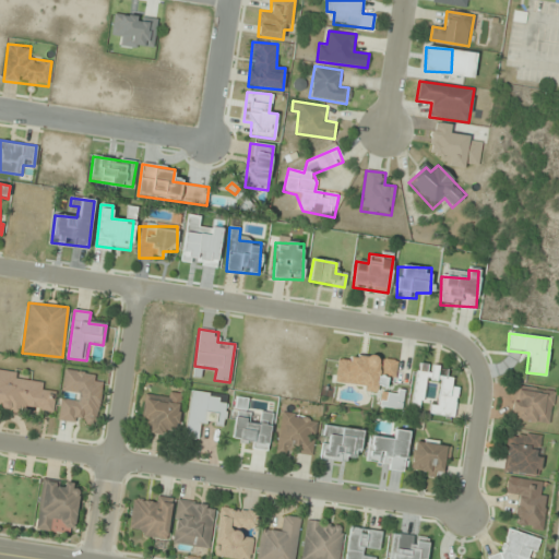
[(453,418),(459,388),(449,387),(452,369),(418,364),(411,411),(420,413),(426,380),(437,382),(431,415),(453,418)]
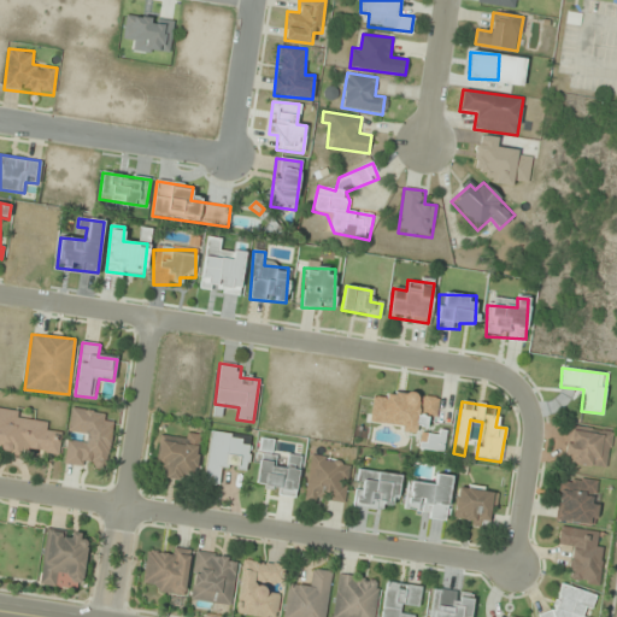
[(0,450),(58,458),(62,434),(47,432),(48,423),(17,418),(18,412),(0,409),(0,450)]
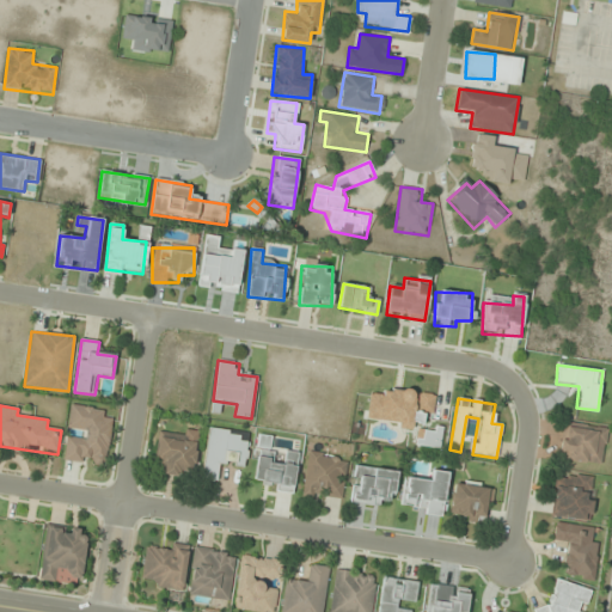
[(104,410),(71,407),(68,428),(86,430),(85,439),(66,436),(63,460),(106,465),(112,420),(103,418),(104,410)]
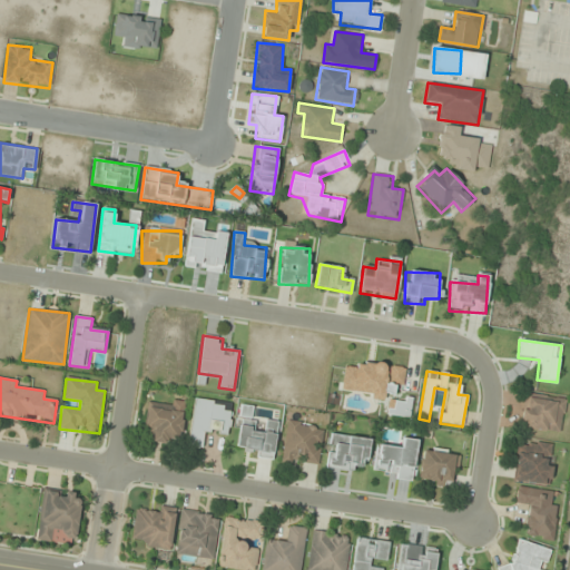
[(561,433),(566,399),(524,392),(519,428),(561,433)]
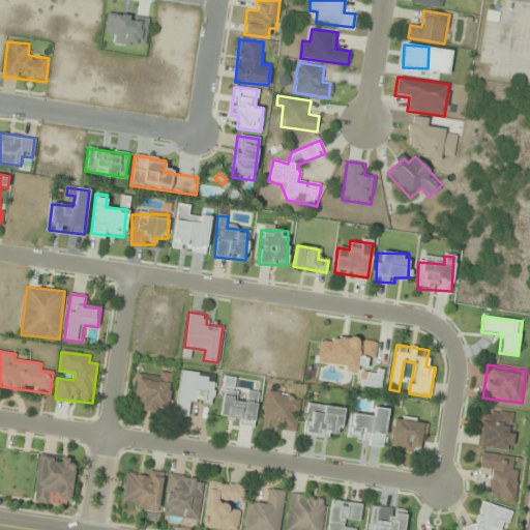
[(215,375),(180,371),(175,415),(186,417),(188,403),(211,406),(215,375)]
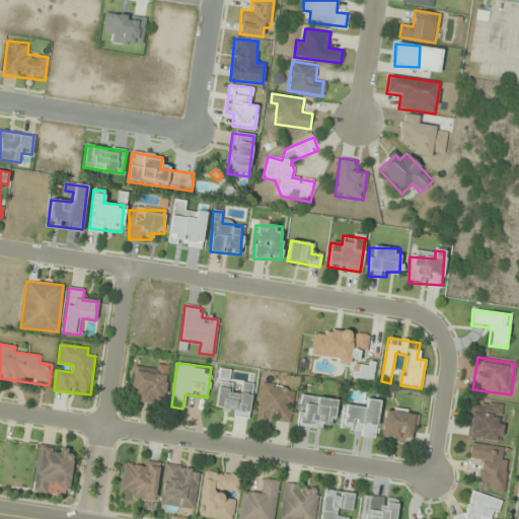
[(135,370),(130,399),(162,405),(169,367),(157,365),(155,374),(135,370)]
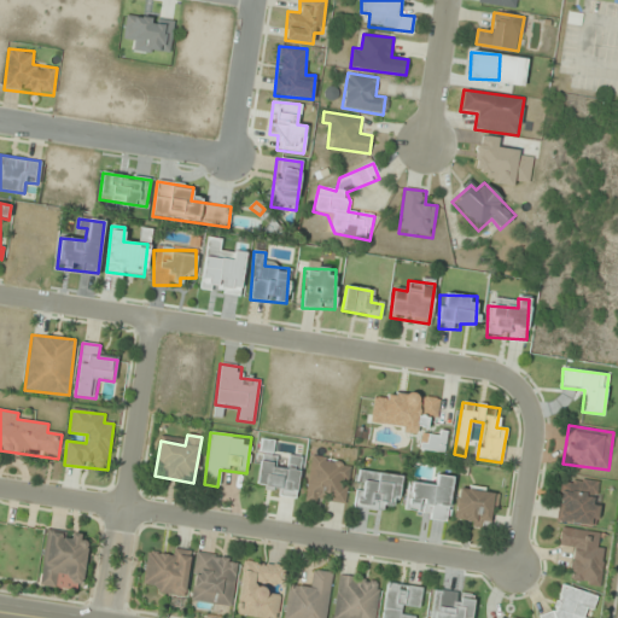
[(296,496),(302,459),(289,456),(286,468),(275,466),(277,456),(261,454),(256,490),(296,496)]
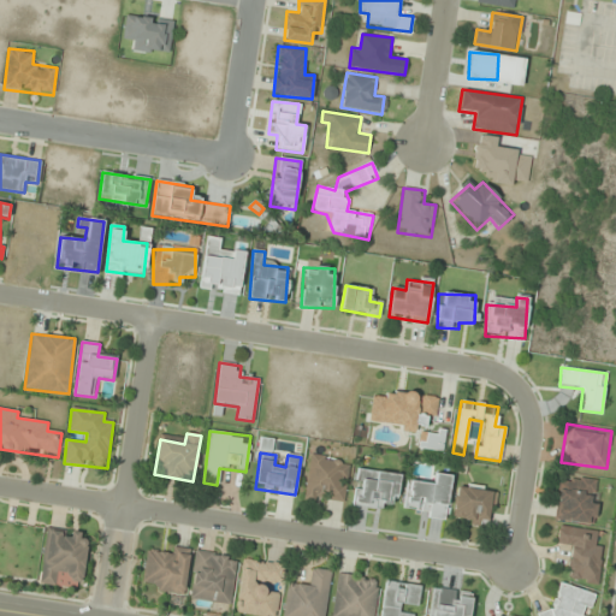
[(309,455),(303,499),(343,505),(350,461),(309,455)]
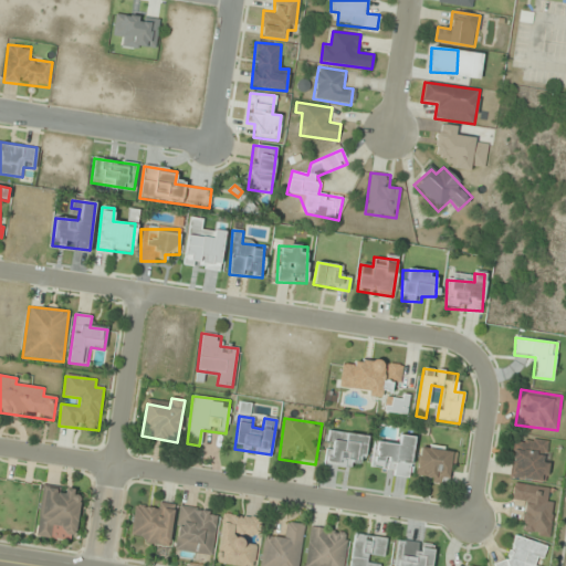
[(324,464),(350,469),(352,460),(363,462),(367,436),(329,430),(324,464)]
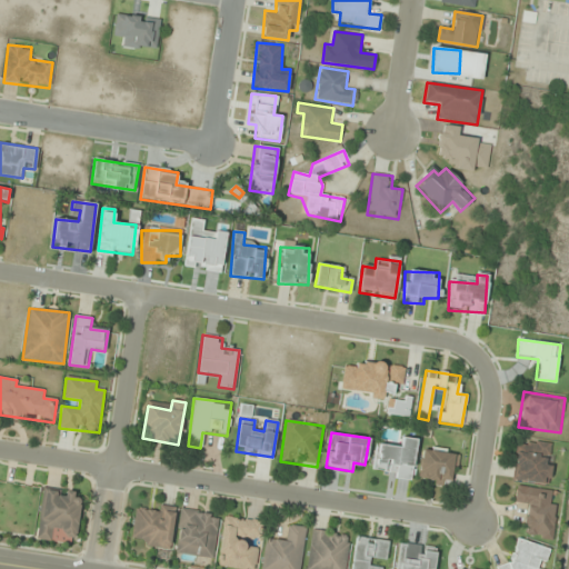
[(376,445),(372,468),(383,469),(382,476),(411,480),(418,440),(401,438),(400,448),(376,445)]
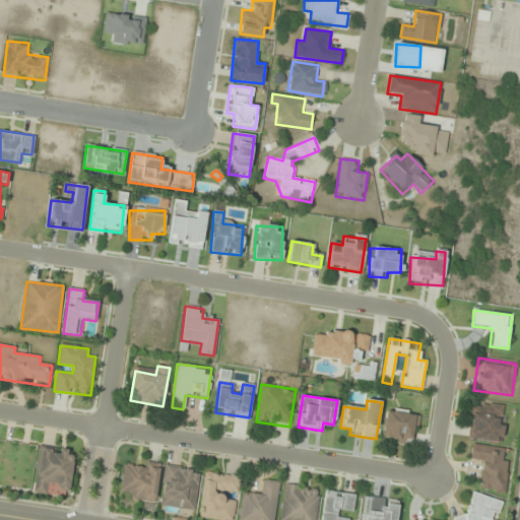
[(505,405),(471,402),(468,440),(502,442),(505,405)]
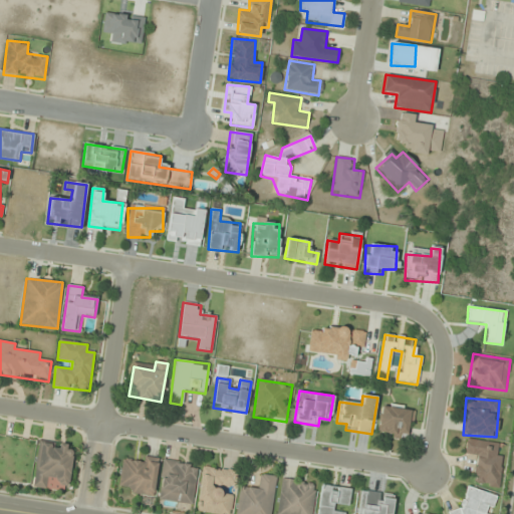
[(415,411),(383,403),(376,431),(408,439),(415,411)]
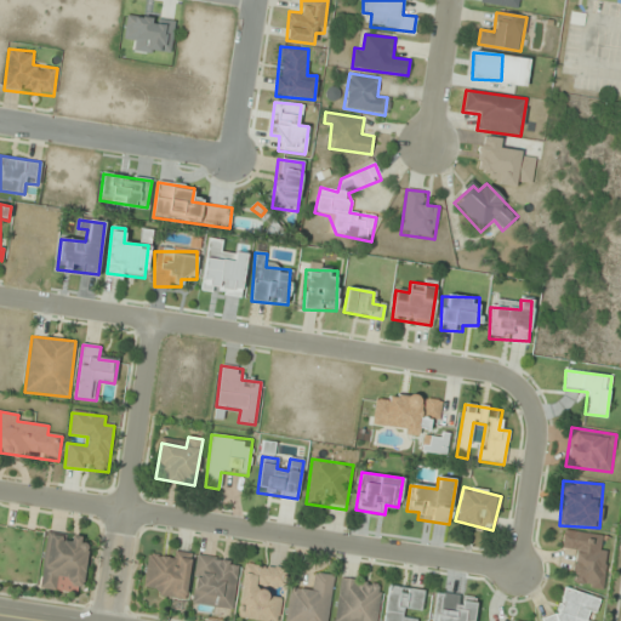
[(598,548),(600,535),(562,530),(559,548),(573,551),(569,585),(602,590),(608,550),(598,548)]
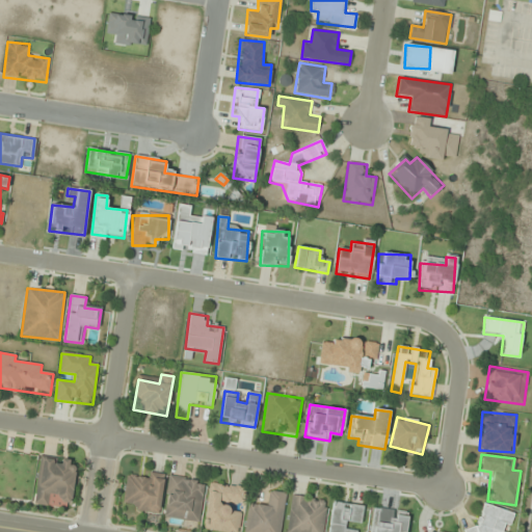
[(76,460),(40,457),(35,505),(49,506),(49,499),(73,500),(76,460)]
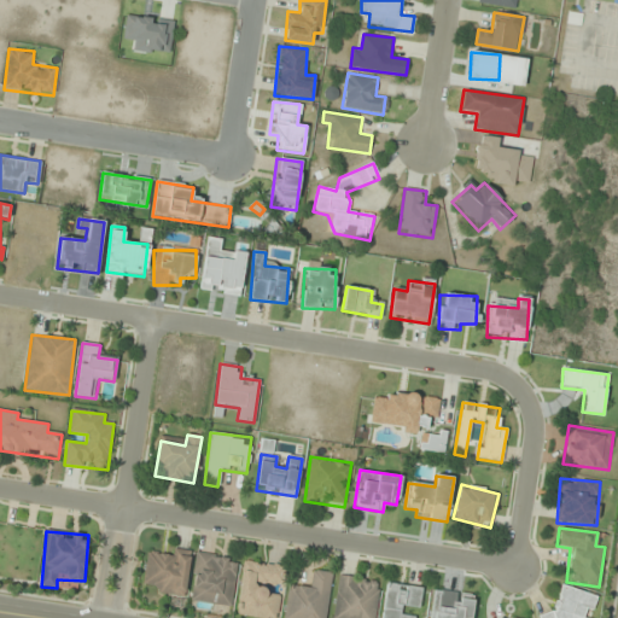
[(146,553),(141,589),(184,596),(191,552),(170,548),(169,557),(146,553)]
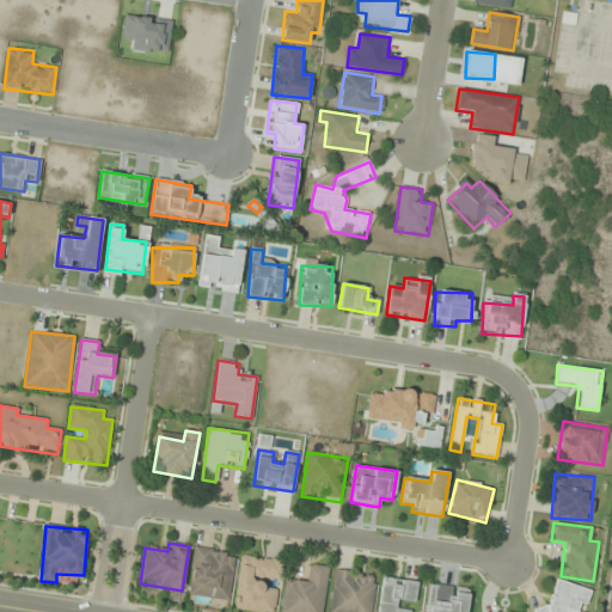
[(188,594),(228,601),(236,554),(195,548),(188,594)]
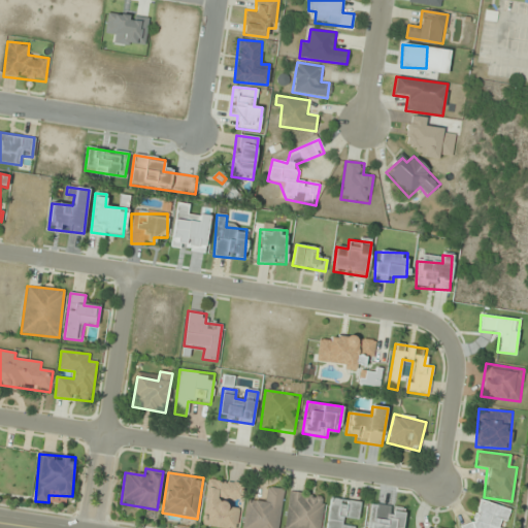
[(235,527),(239,508),(229,506),(230,499),(241,501),(244,484),(207,479),(201,526),(219,527),(235,527)]
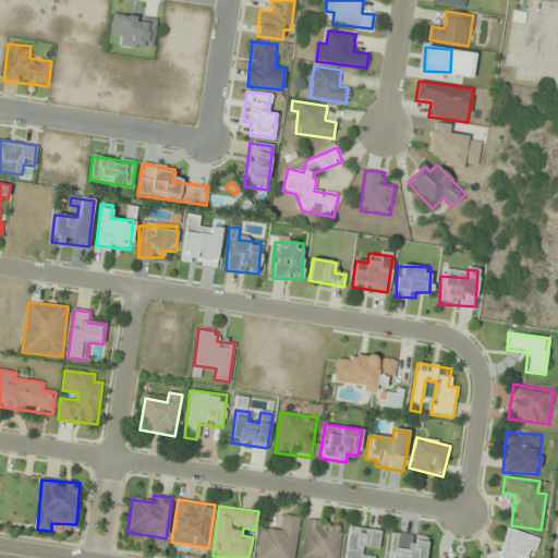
[(293,557),(300,518),(281,514),(279,531),(259,528),(255,557),(293,557)]
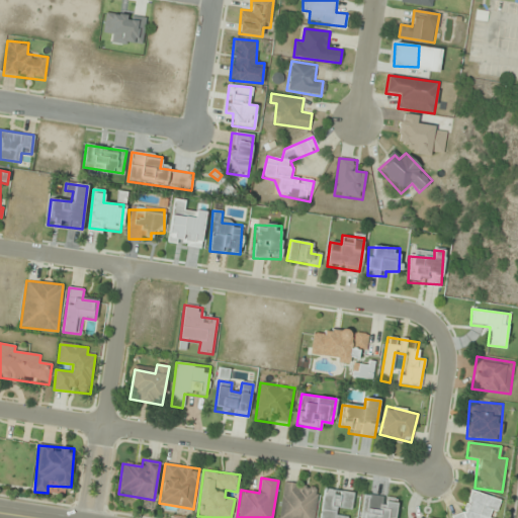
[(314,517),(319,488),(283,482),(277,517),(314,517)]
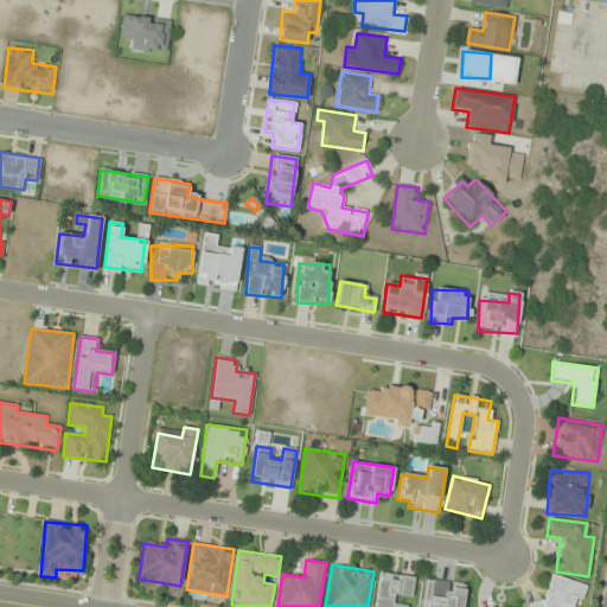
[(413,606),(414,604),(411,604),(415,577),(379,573),(375,606),(413,606)]
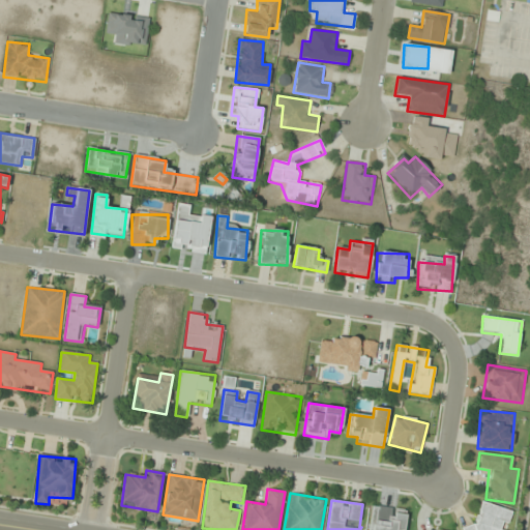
[(509,529),(506,529),(512,511),(481,501),(473,527),(470,526),(468,529),(509,529)]
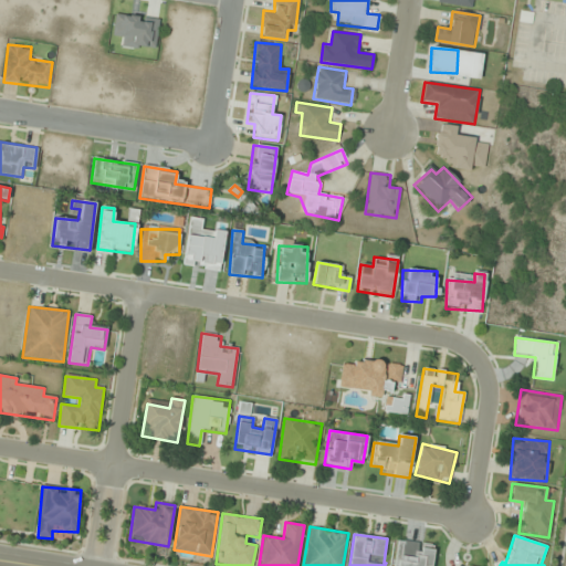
[(397,541),(394,565),(430,565),(433,545),(397,541)]
